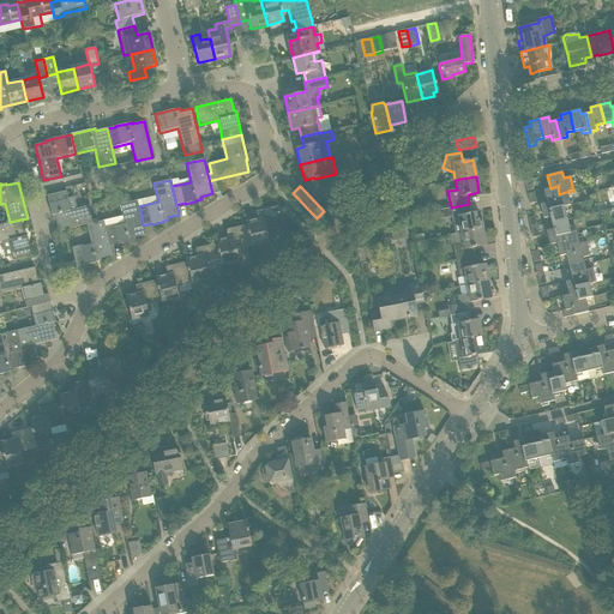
[(543,190),(547,203),(554,200),(555,209),(563,206),(570,205),(566,192),(559,194),(558,186),(551,188),(543,190)]
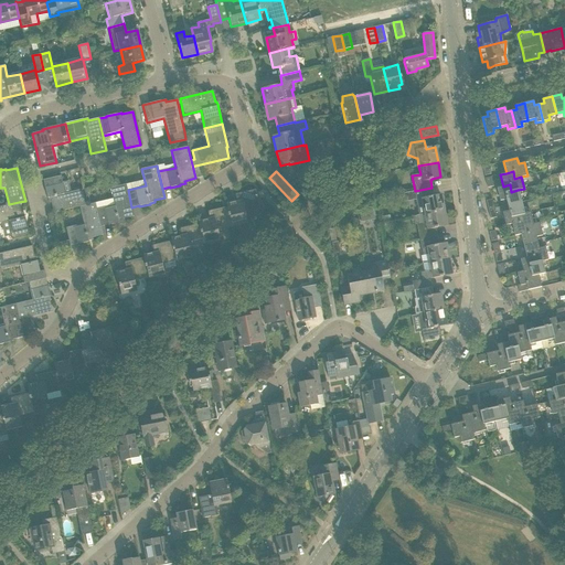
[(54,213),(80,206),(86,205),(82,190),(65,193),(61,176),(43,180),(48,199),(49,198),(50,203),(52,202),(54,213)]
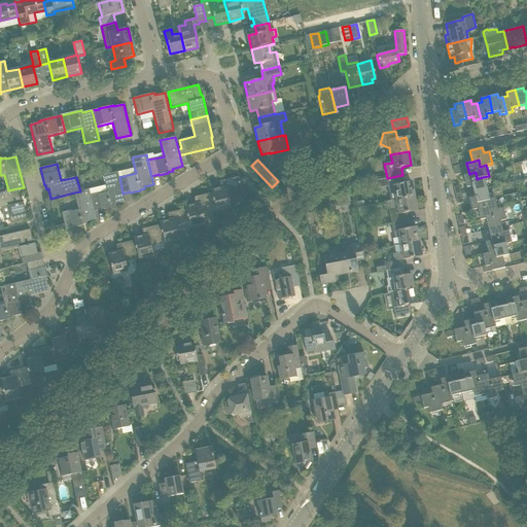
[(91,196),(95,211),(101,210),(111,208),(111,207),(115,206),(115,204),(125,202),(123,194),(119,177),(118,172),(103,175),(107,191),(91,196)]
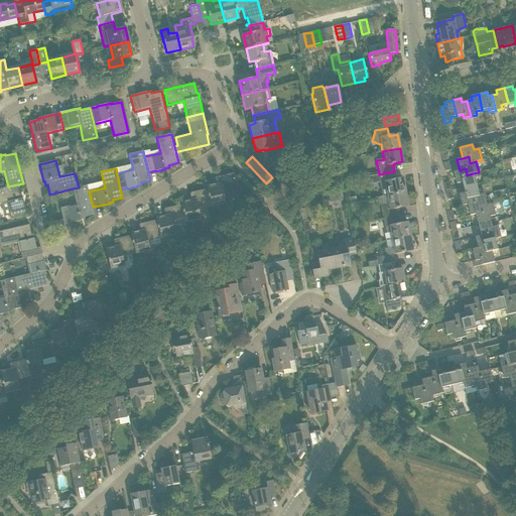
[(463,182),(464,187),(476,184),(473,173),(467,175),(466,168),(460,170),(454,171),(457,183),(463,182)]
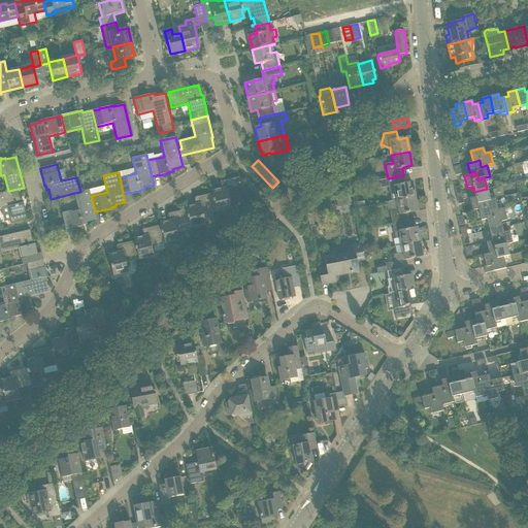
[(403,175),(388,178),(389,187),(390,194),(392,201),(396,200),(414,197),(411,183),(404,184),(403,175)]
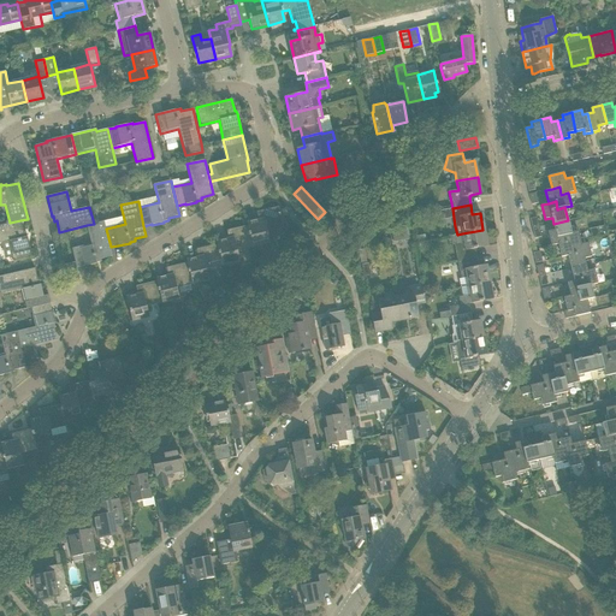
[(247,223),(248,225),(253,246),(253,247),(270,243),(267,231),(283,227),(282,221),(282,220),(279,212),(278,207),(256,212),(259,220),(247,223)]
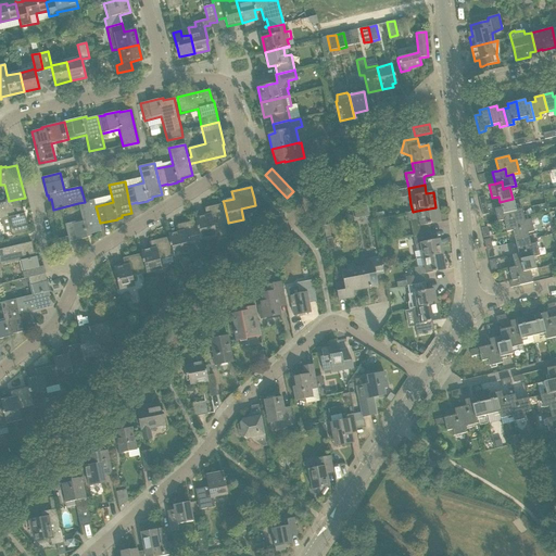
[(407,188),(396,190),(399,199),(409,197),(408,188),(407,188)]
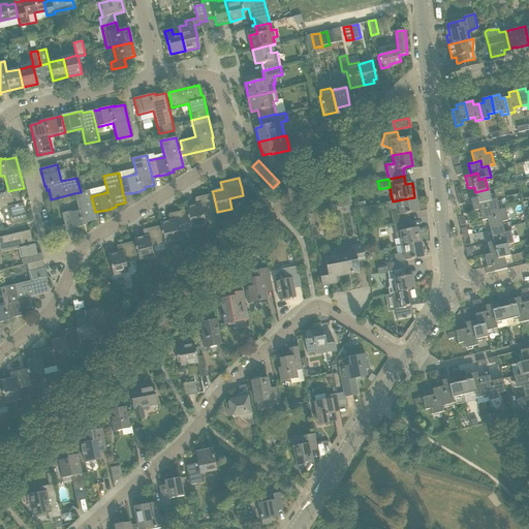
[(8,191),(0,192),(0,209),(7,208),(10,224),(27,220),(25,213),(26,213),(24,203),(23,203),(22,198),(20,199),(18,189),(8,191)]
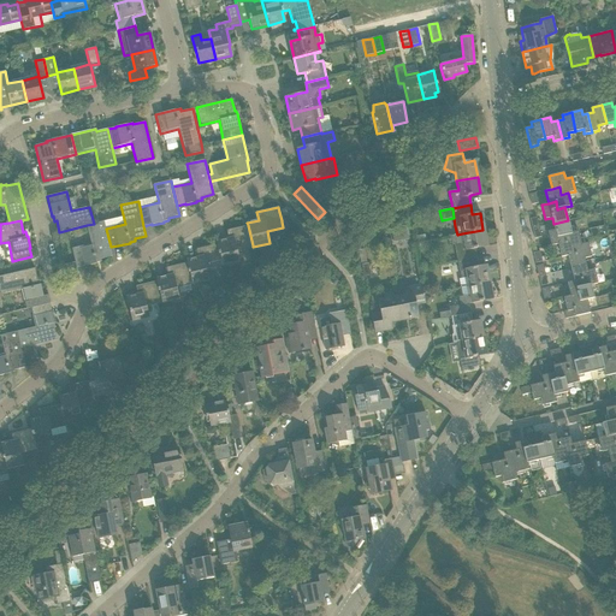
[(551,246),(558,244),(566,242),(563,235),(570,234),(568,220),(554,224),(555,230),(549,231),(551,246)]
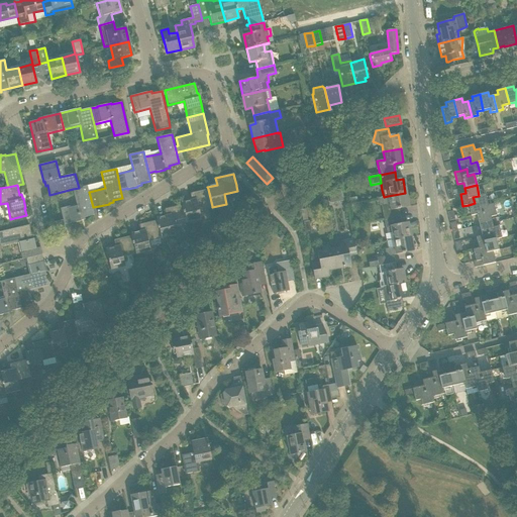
[(77,205),(61,209),(64,220),(63,220),(65,225),(65,224),(71,222),(71,223),(81,220),(83,219),(85,219),(85,218),(95,215),(93,207),(89,192),(87,186),(79,188),(73,189),(77,205)]
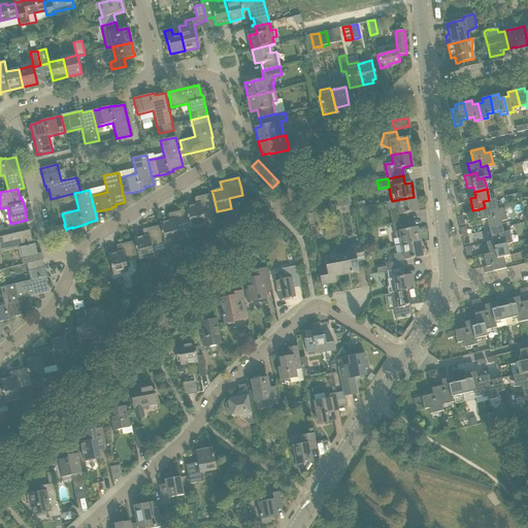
[(186,207),(187,209),(191,227),(205,224),(203,213),(217,210),(212,193),(194,198),(195,204),(186,207)]
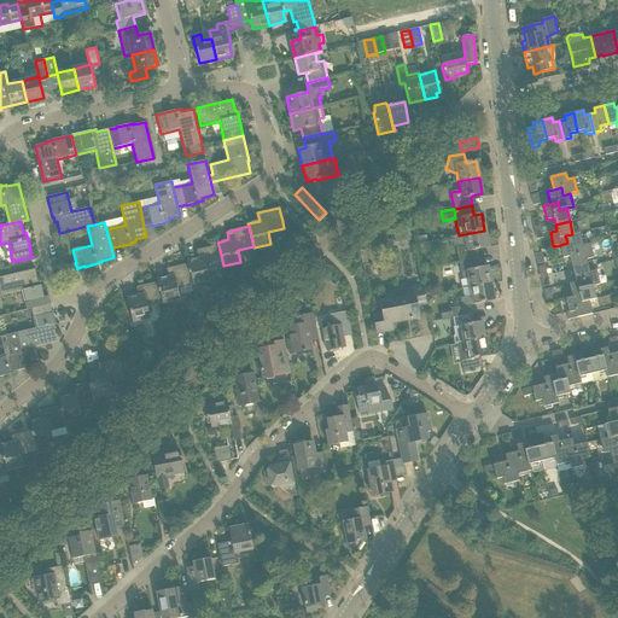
[(408,227),(392,231),(395,243),(410,240),(408,227)]
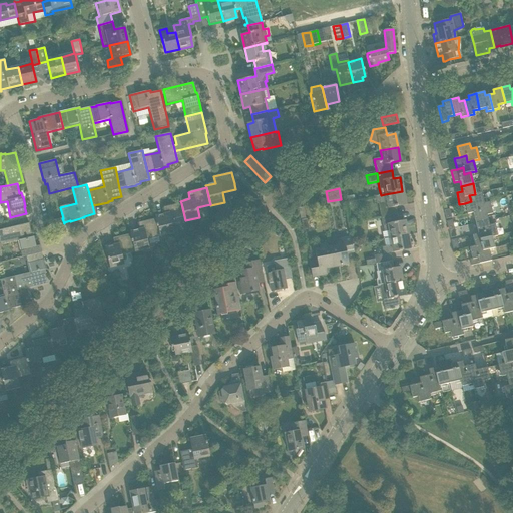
[(378,203),(381,217),(397,214),(396,207),(397,206),(405,204),(402,191),(385,194),(381,195),(378,195),(380,203),(378,203)]
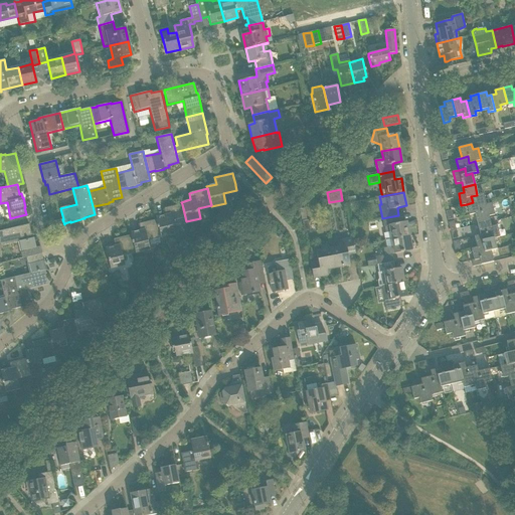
[(469,215),(475,213),(481,212),(479,206),(485,204),(483,193),(477,195),(471,196),(473,202),(467,204),(469,215)]
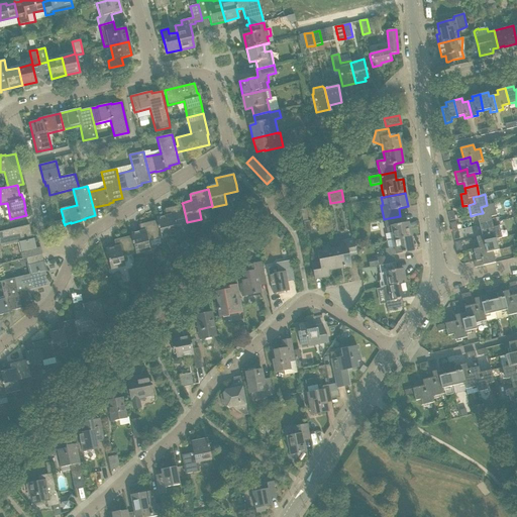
[(477,214),(480,225),(491,222),(490,217),(496,215),(493,204),(487,205),(481,207),(483,213),(477,214)]
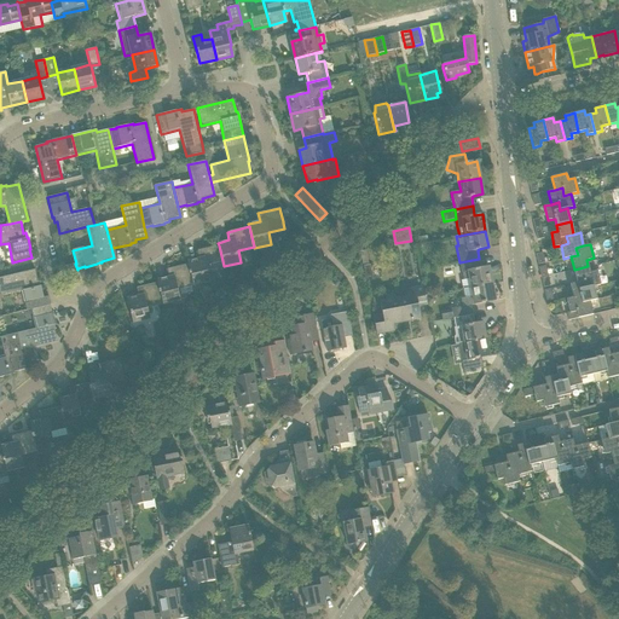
[(187,261),(187,264),(192,284),(192,285),(210,281),(208,270),(224,266),(219,246),(197,250),(198,259),(187,261)]
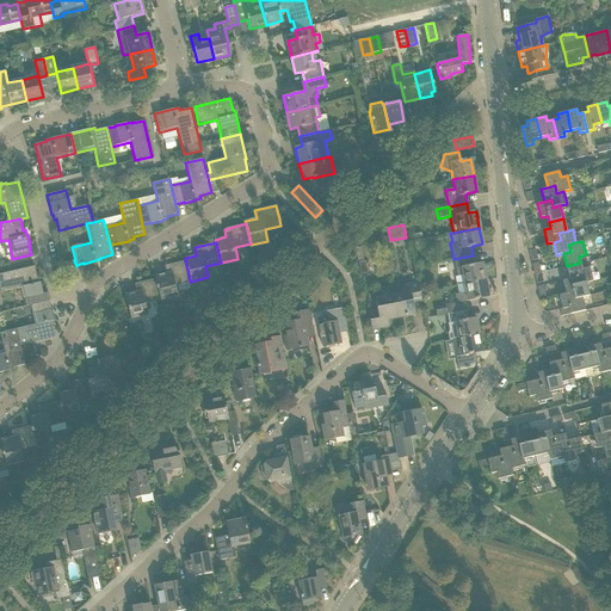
[(463,276),(464,284),(485,279),(481,264),(474,265),(473,255),(454,259),(457,277),(463,276)]
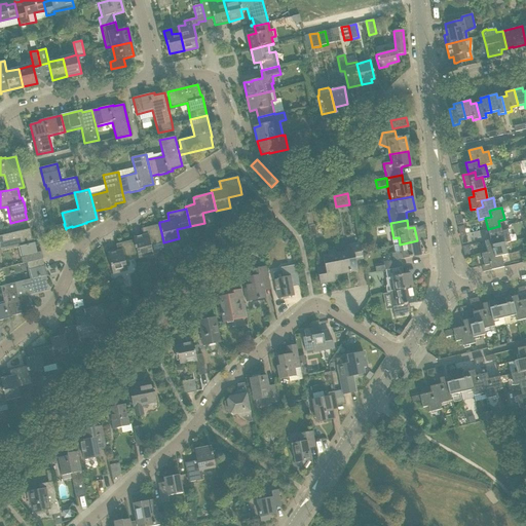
[(64,224),(59,225),(62,241),(68,240),(66,229),(64,224)]
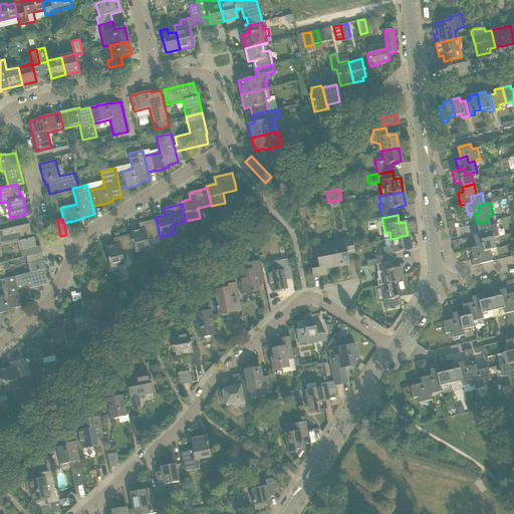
[(131,232),(131,234),(135,252),(150,249),(147,239),(160,236),(156,219),(139,223),(140,230),(131,232)]
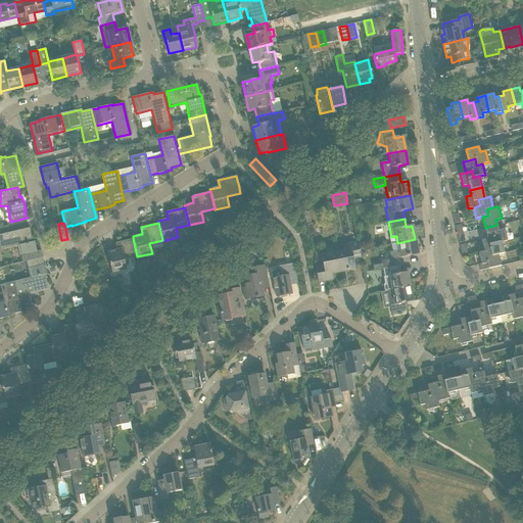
[(61,240),(58,224),(51,226),(55,242),(61,240)]
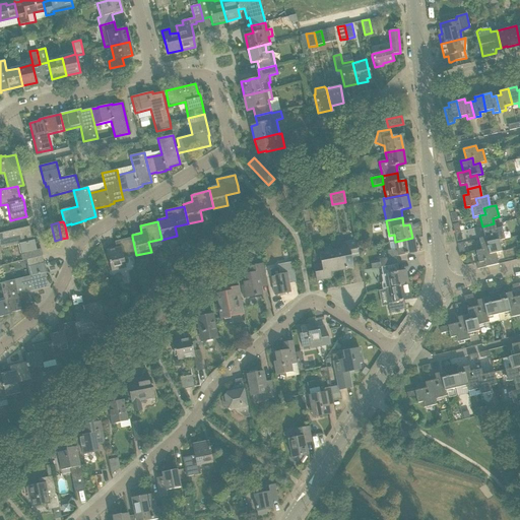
[(482,226),(484,238),(491,236),(492,242),(498,241),(504,239),(501,228),(496,229),(494,223),(482,226)]
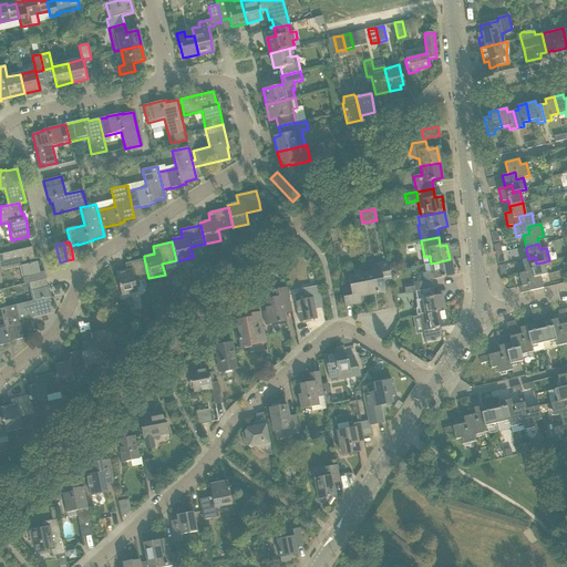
[(45,279),(44,271),(40,272),(38,261),(37,261),(35,257),(34,258),(32,247),(0,254),(0,269),(0,270),(20,266),(23,284),(28,282),(45,279)]
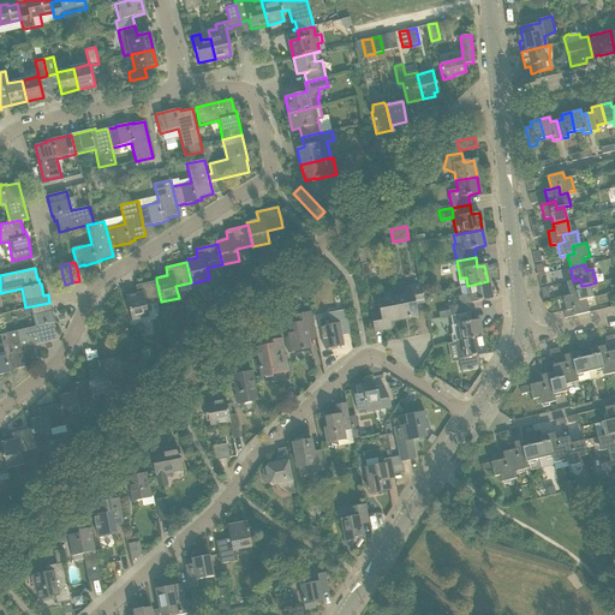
[(567,282),(569,296),(577,294),(578,300),(586,299),(592,298),(589,285),(581,286),(580,279),(573,281),(567,282)]
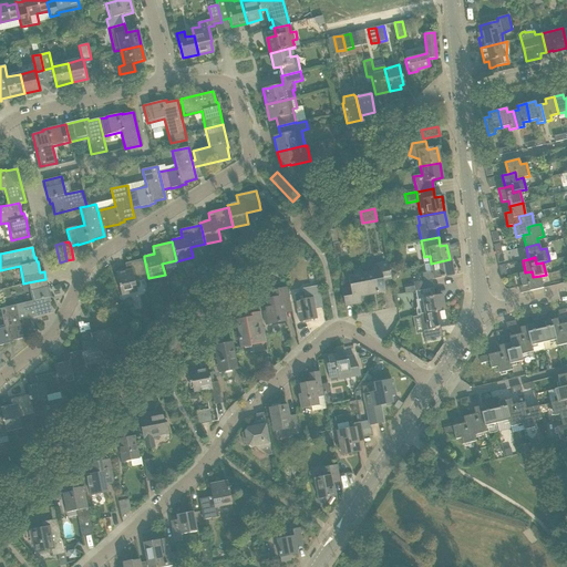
[(148,278),(144,258),(125,264),(126,271),(116,274),(121,296),(137,291),(134,281),(148,278)]
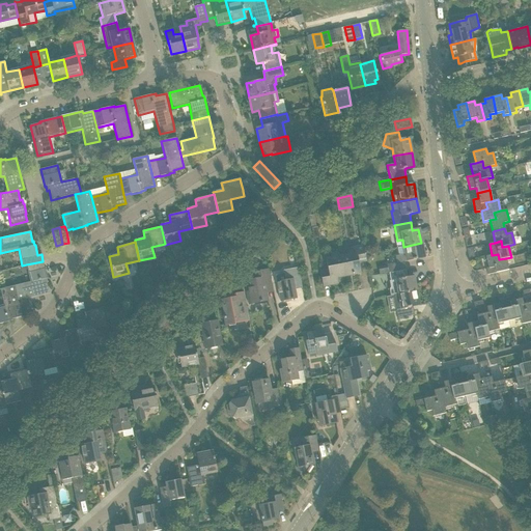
[(387,266),(388,273),(406,270),(403,262),(416,259),(415,258),(424,257),(421,243),(403,247),(398,248),(399,256),(395,256),(396,263),(387,266)]
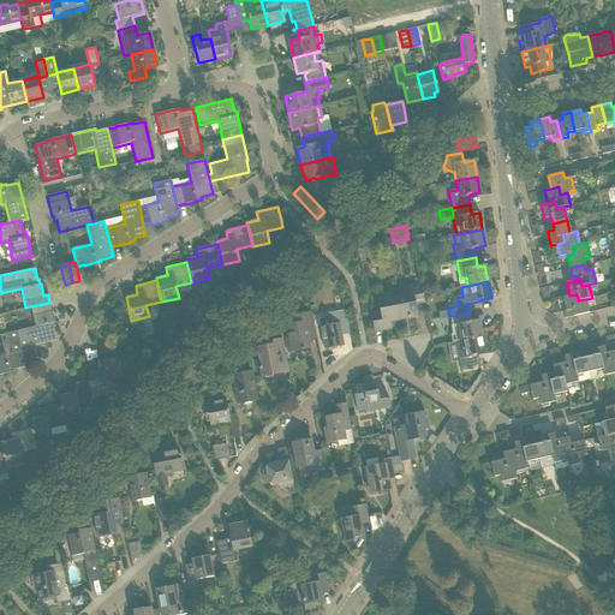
[(404,296),(395,298),(400,320),(407,317),(407,318),(417,317),(415,300),(423,299),(421,285),(402,288),(404,296)]
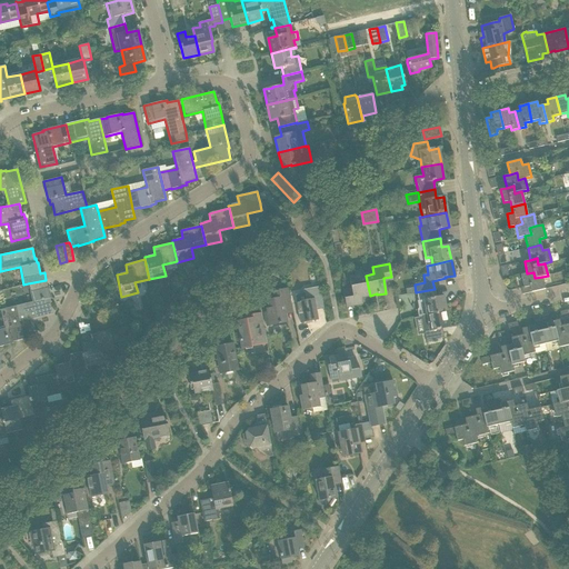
[(545,289),(542,277),(535,278),(533,272),(527,273),(520,275),(523,287),(520,287),(522,295),(545,289)]
